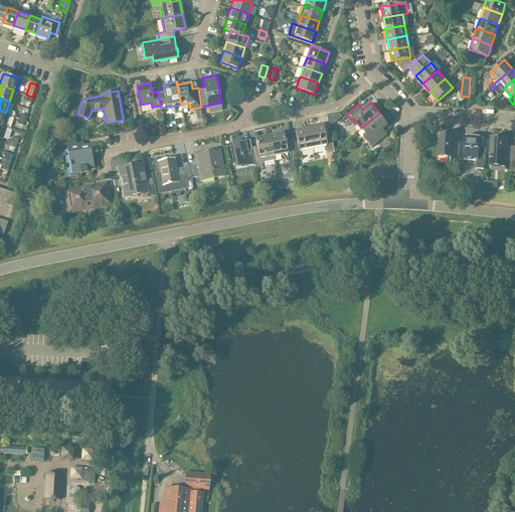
[(0,123),(5,125),(9,114),(5,113),(0,110),(0,123)]
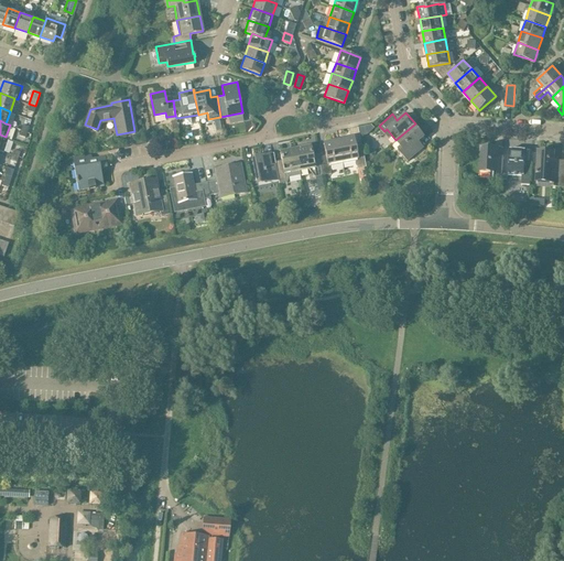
[(416,141),(424,135),(415,123),(396,140),(405,150),(402,152),(408,159),(421,148),(416,141)]
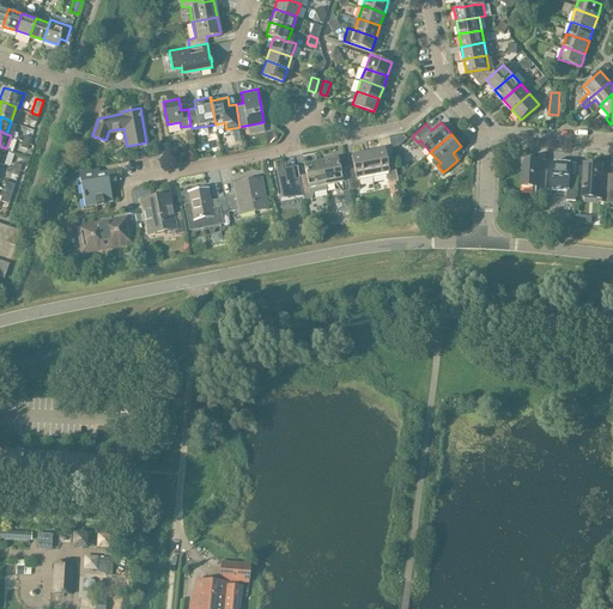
[(398,178),(394,158),(387,160),(383,147),(368,151),(372,174),(386,171),(388,181),(398,178)]
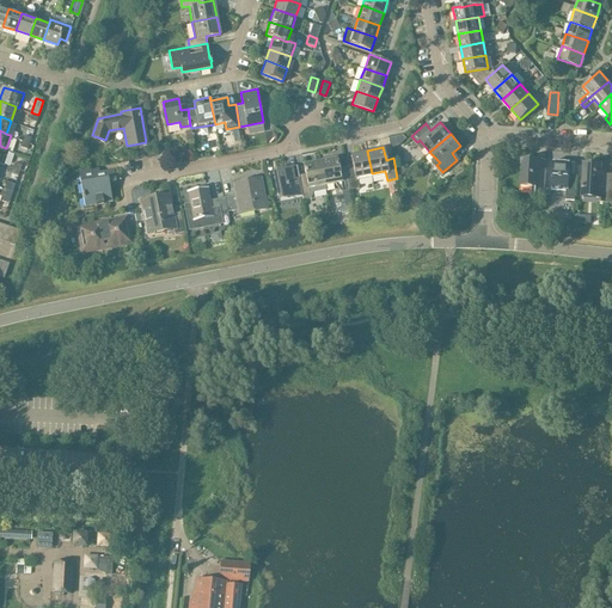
[(372,173),(367,151),(350,154),(353,166),(346,167),(349,188),(360,186),(357,176),(372,173)]
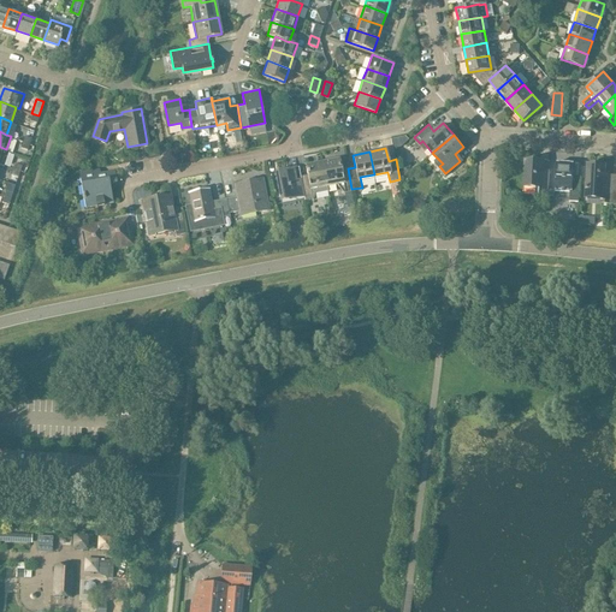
[(351,189),(348,168),(341,170),(338,158),(321,161),(326,184),(337,182),(343,190),(351,189)]
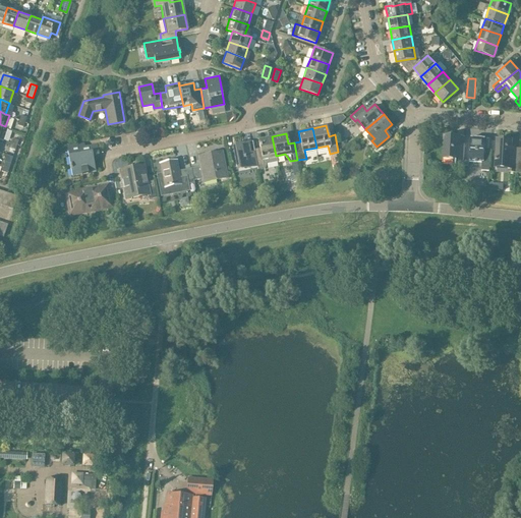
[(463,165),(464,141),(458,141),(459,135),(445,134),(443,157),(453,157),(453,162),(453,163),(454,164),(455,164),(463,165)]
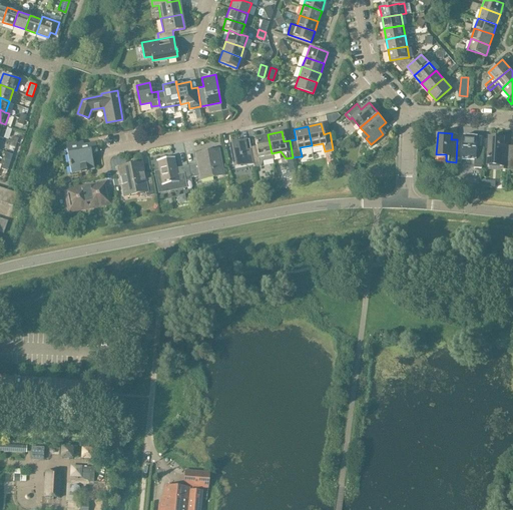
[(482,166),(483,145),(477,144),(478,134),(464,133),(463,156),(468,157),(470,157),(475,157),(474,165),(482,166)]
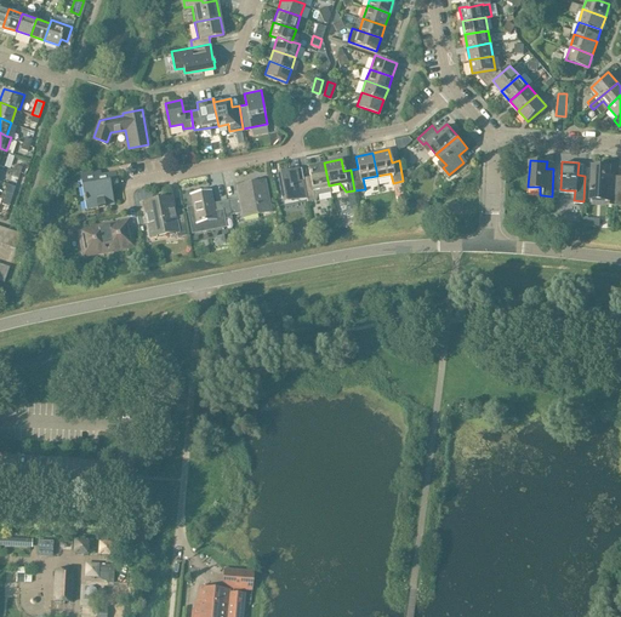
[(330,190),(329,186),(324,163),(308,165),(311,178),(303,180),(307,196),(307,200),(317,198),(317,193),(330,190)]
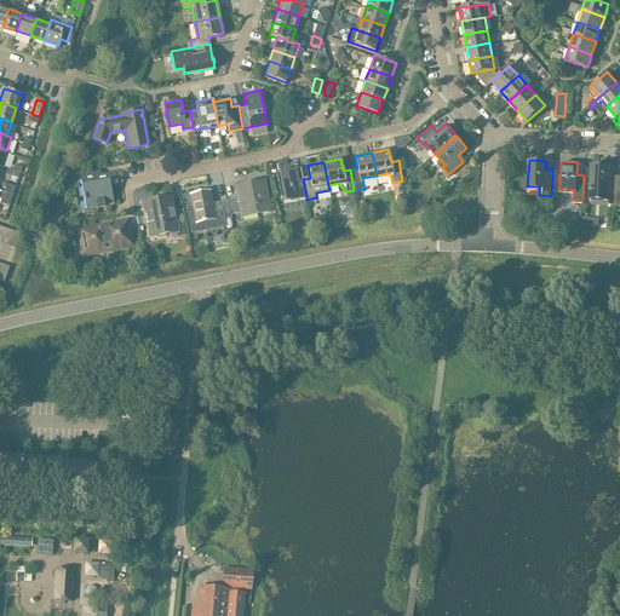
[(614,203),(615,178),(608,178),(609,165),(592,163),(590,197),(591,199),(591,195),(604,196),(604,202),(614,203)]
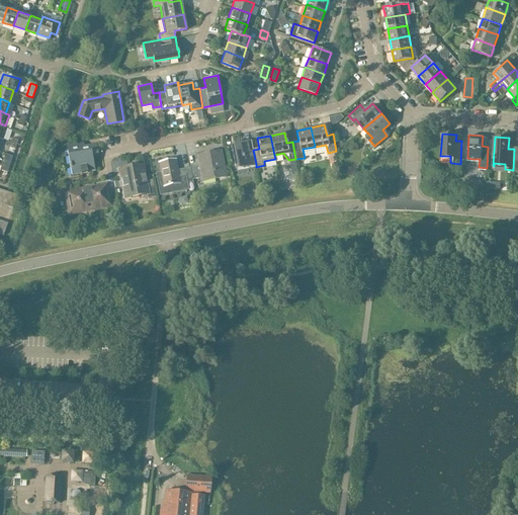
[(95,169),(92,153),(98,152),(96,143),(84,145),(83,139),(66,142),(70,162),(69,162),(70,167),(71,167),(72,173),(95,169)]
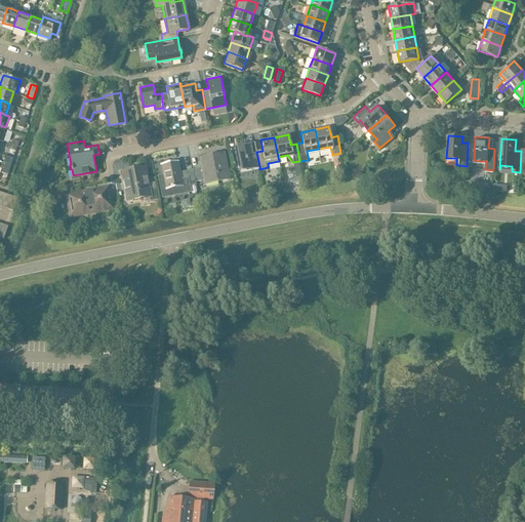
[(259,166),(256,152),(256,151),(250,153),(248,143),(234,146),(238,167),(252,164),(252,168),(259,166)]
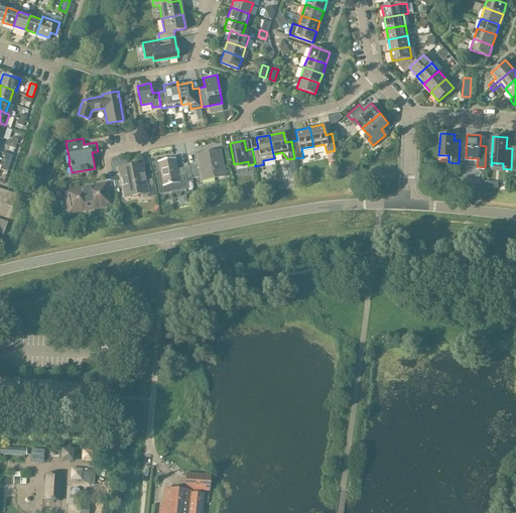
[(224,174),(220,149),(198,153),(200,163),(189,165),(191,176),(202,174),(203,178),(224,174)]
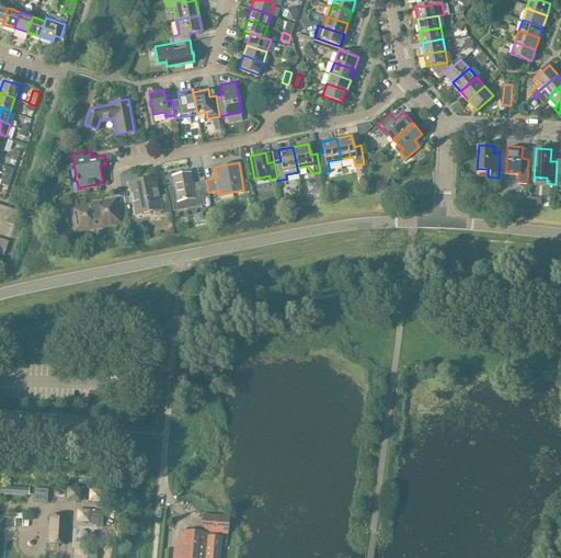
[(174,183),(169,184),(172,205),(204,200),(203,193),(208,192),(206,180),(197,181),(198,183),(193,184),(190,171),(172,174),(174,183)]
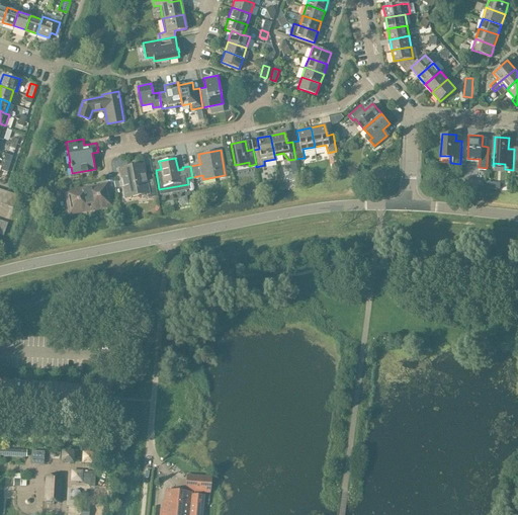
[(157,194),(153,176),(145,178),(142,164),(120,169),(126,195),(147,191),(148,196),(157,194)]
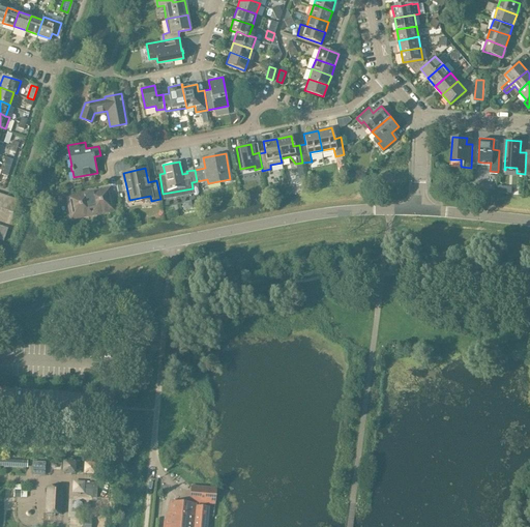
[(113,208),(109,187),(67,196),(71,212),(77,215),(88,213),(91,208),(96,211),(113,208)]
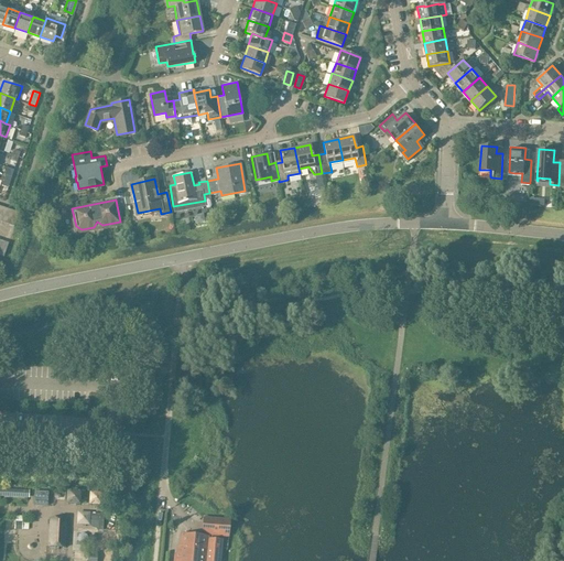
[(8,222),(12,208),(7,206),(1,220),(8,222)]
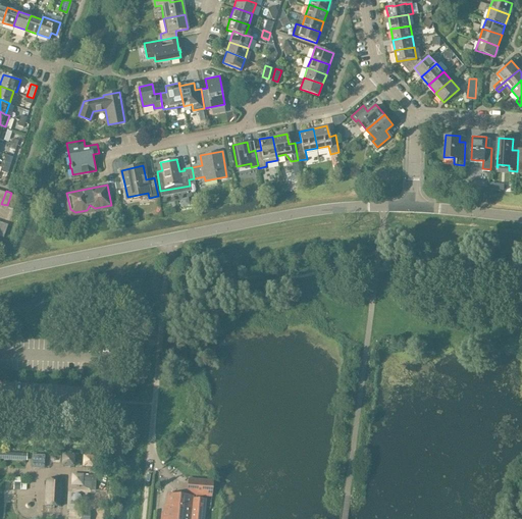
[(13,207),(17,195),(11,193),(7,205),(13,207)]
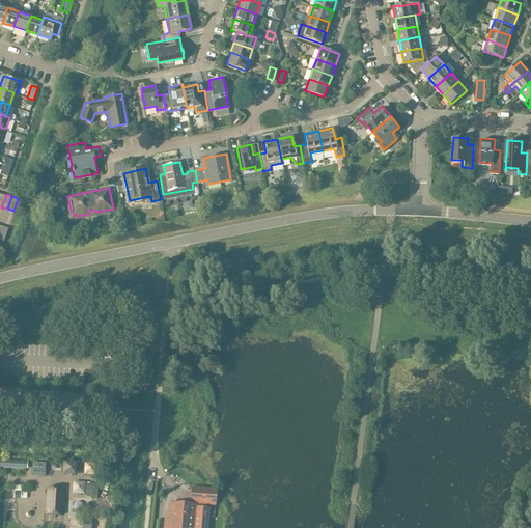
[(45,473),(46,461),(33,461),(32,473),(45,473)]
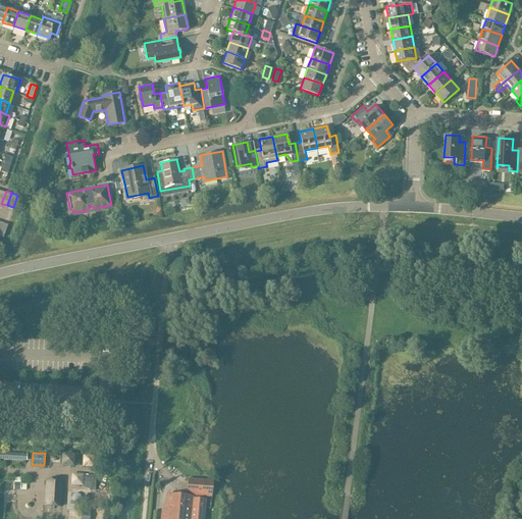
[(73,464),(73,454),(63,453),(63,464),(73,464)]
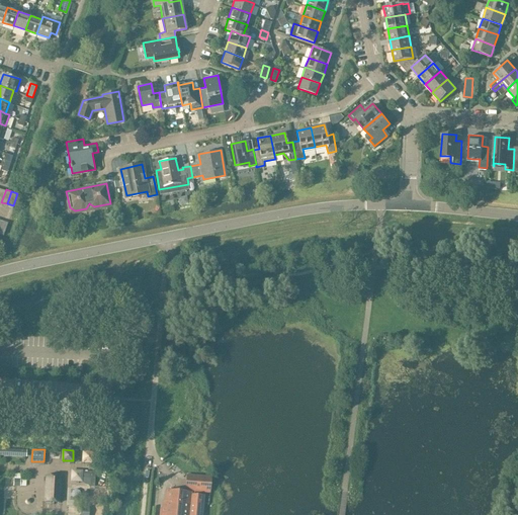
[(93,461),(93,451),(83,451),(83,461),(93,461)]
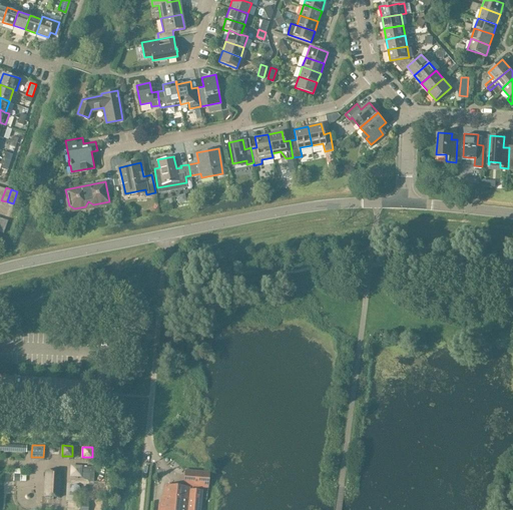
[(94,479),(94,465),(71,464),(71,474),(90,475),(90,479),(94,479)]
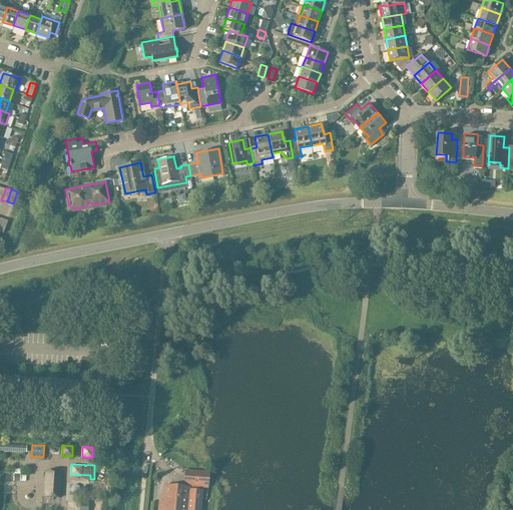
[(21,467),(14,467),(14,479),(26,479),(26,473),(20,473),(21,467)]
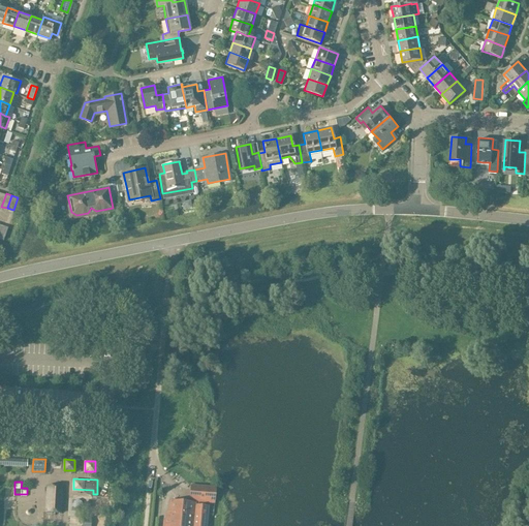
[(62,511),(63,485),(48,484),(47,511),(62,511)]
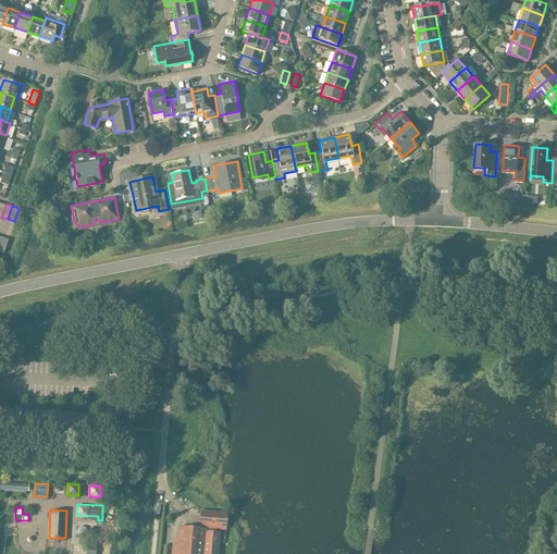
[(225,527),(227,512),(201,509),(200,525),(225,527)]
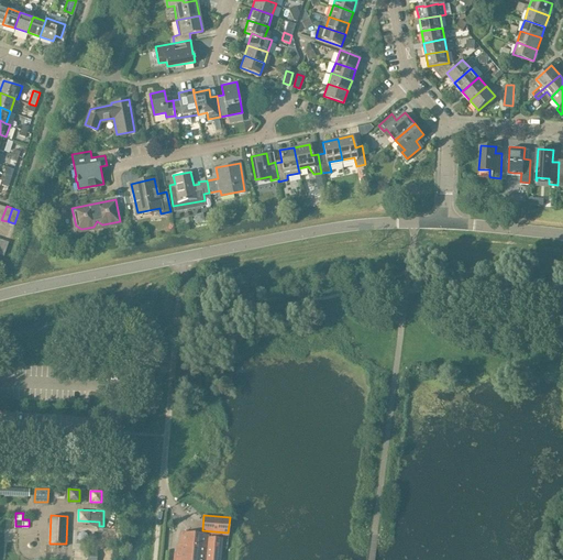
[(205,559),(208,534),(180,531),(179,550),(177,550),(175,559),(205,559)]
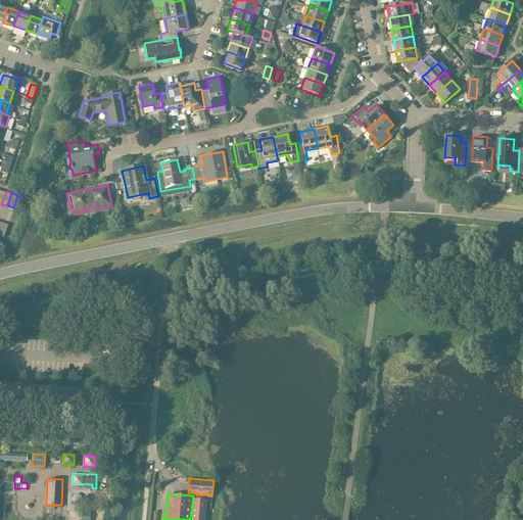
[(89,519),(90,511),(82,511),(81,519),(89,519)]
